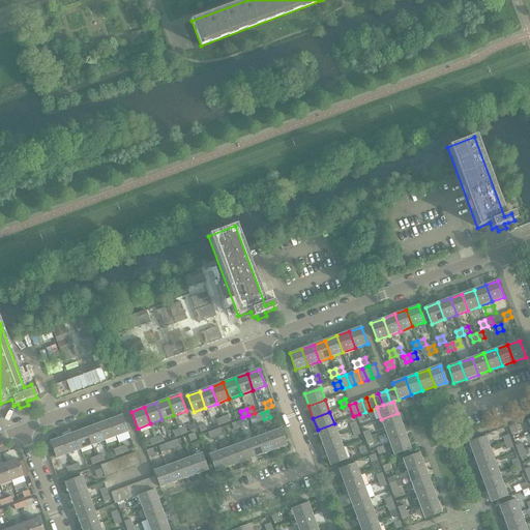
[(258,421),(264,419),(262,413),(256,415),(258,421)]
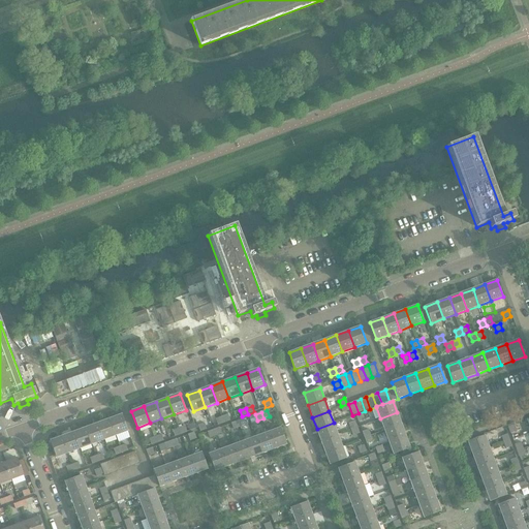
[(401,425),(397,412),(380,418),(384,431),(401,425)]
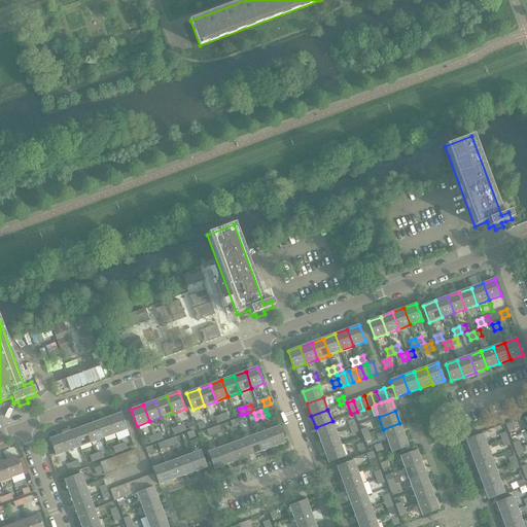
[(361,412),(355,414),(357,420),(363,418),(361,412)]
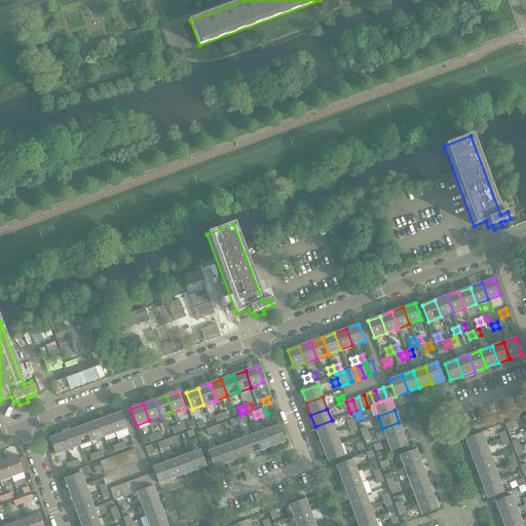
[(121,412),(109,417),(115,434),(127,428),(121,412)]
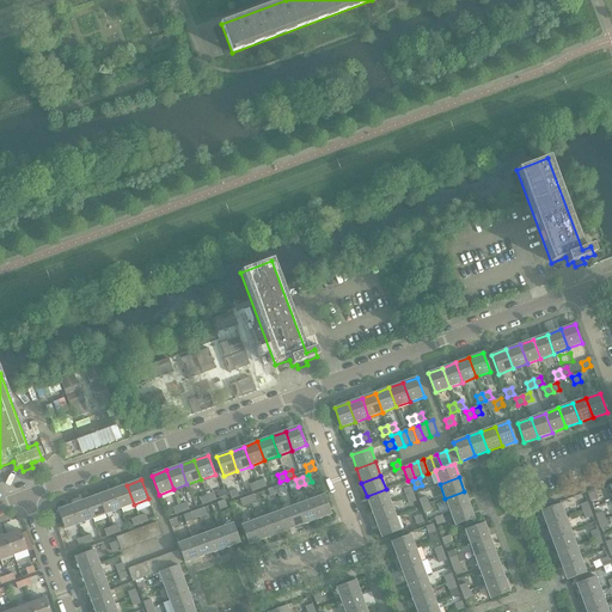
[(264,479),(257,482),(259,489),(267,487),(264,479)]
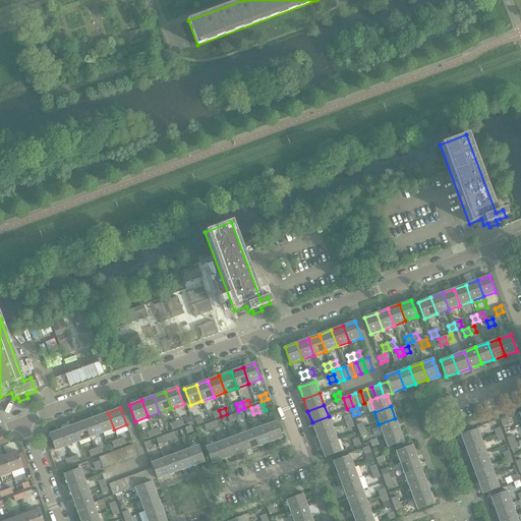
[(215,419),(221,416),(219,410),(213,413),(215,419)]
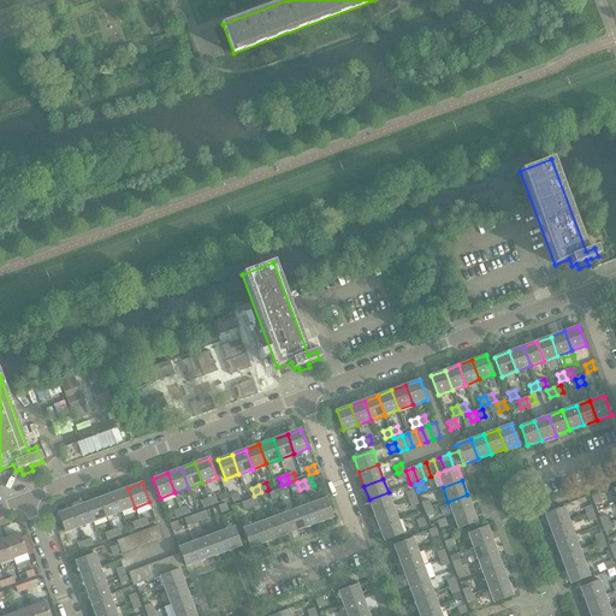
[(279,498),(286,495),(284,487),(277,491),(279,498)]
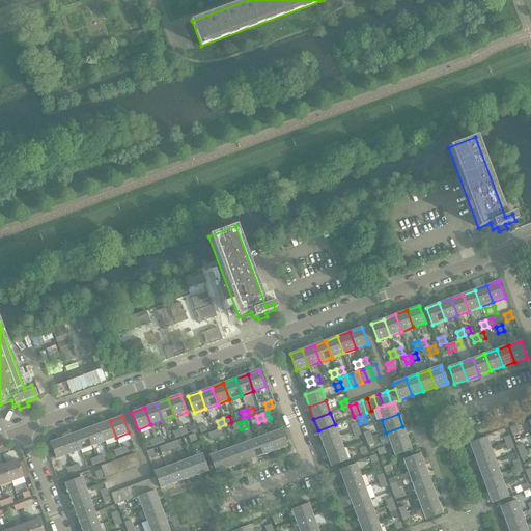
[(99,425),(104,442),(116,438),(110,421),(99,425)]
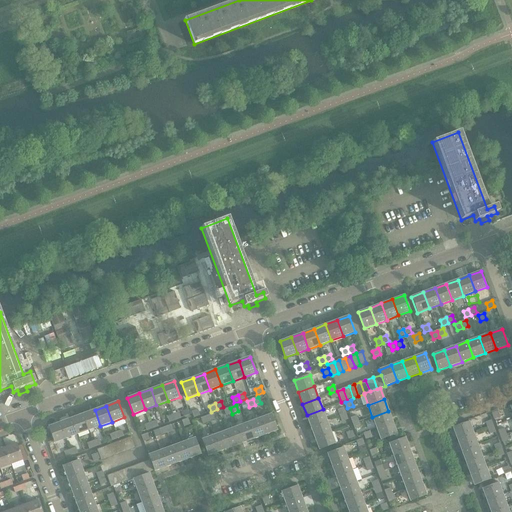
[(230,408),(224,410),(226,416),(232,414),(230,408)]
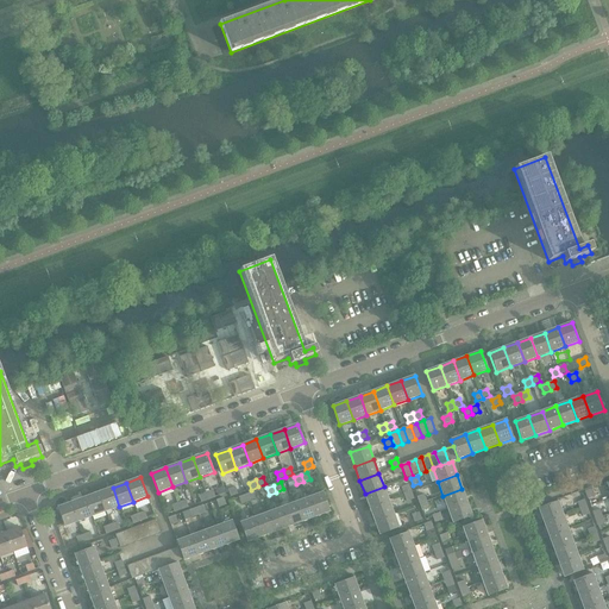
[(402,488),(405,495),(412,493),(409,485),(402,488)]
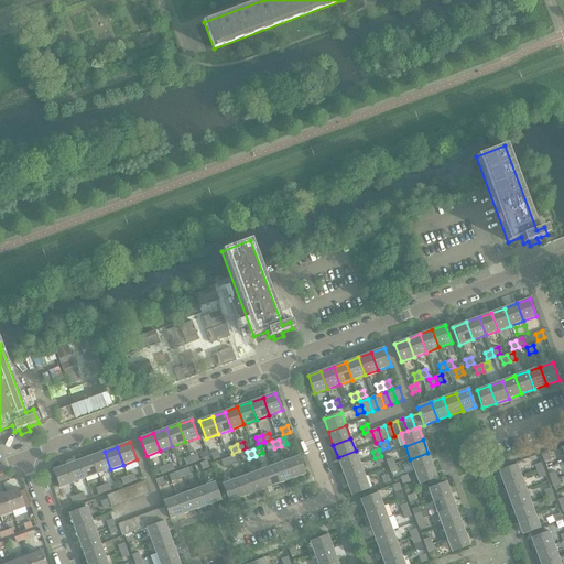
[(338,457),(343,470),(360,464),(356,451),(338,457)]
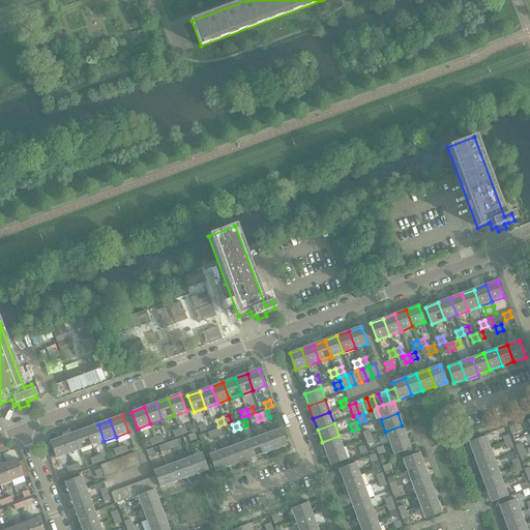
[(98,424),(86,429),(92,445),(104,441),(98,424)]
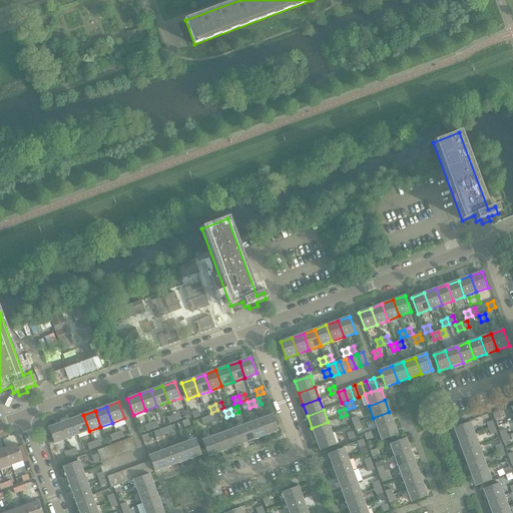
[(198,411),(192,413),(194,419),(200,417),(198,411)]
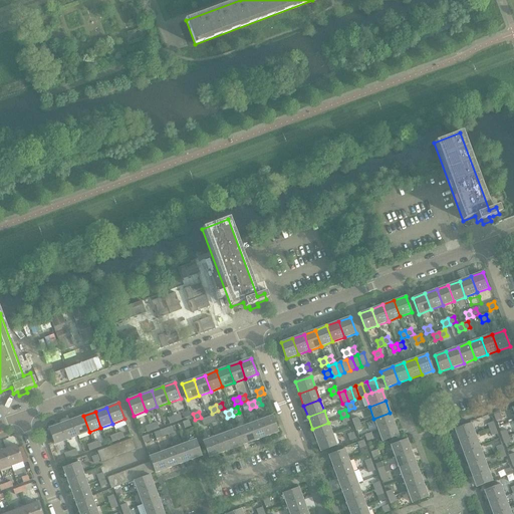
[(395,424),(390,413),(373,419),(378,430),(395,424)]
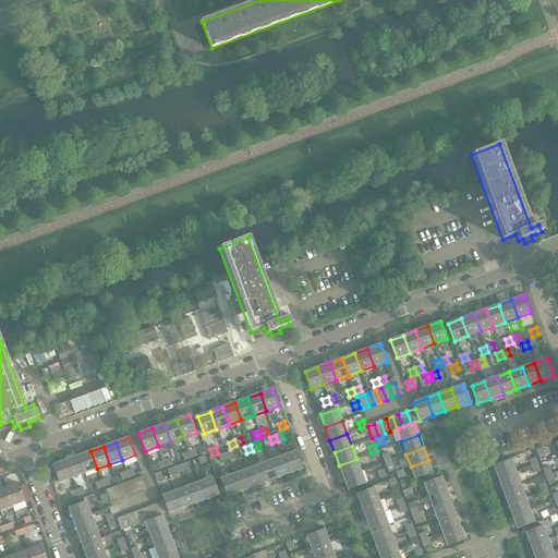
[(544,448),(537,450),(540,457),(546,455),(544,448)]
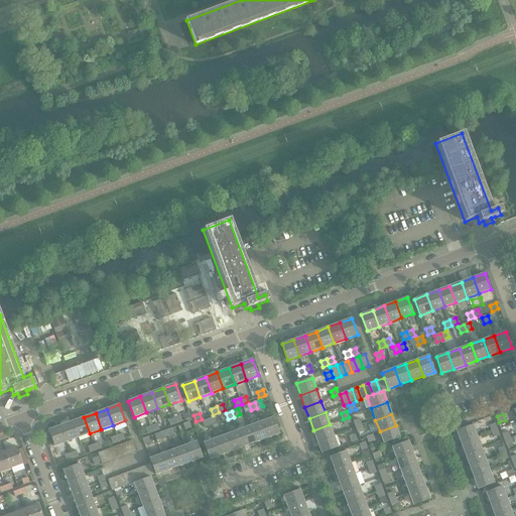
[(180,415),(174,418),(176,424),(182,421),(180,415)]
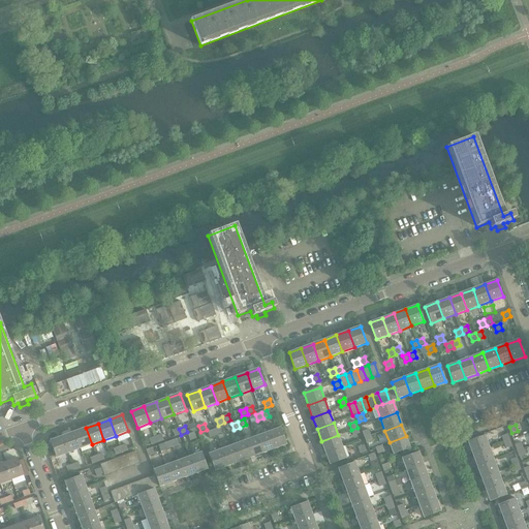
[(86,428),(74,432),(81,448),(92,444),(86,428)]
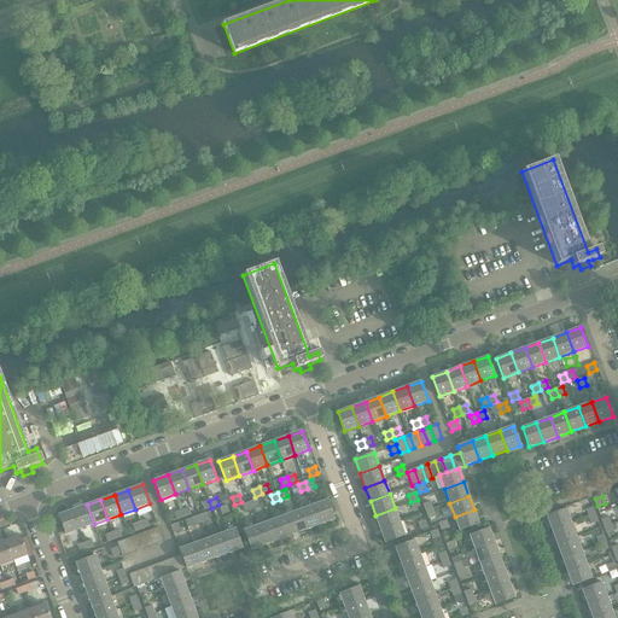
[(252,509),(260,507),(257,500),(250,502),(252,509)]
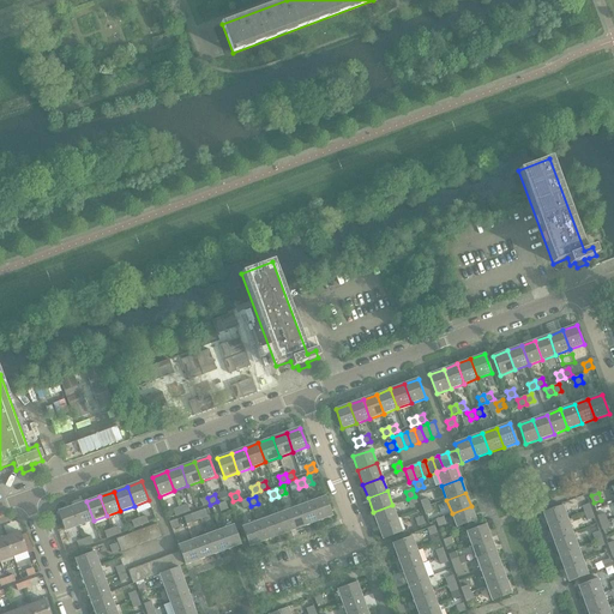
[(311,503),(318,522),(332,516),(325,497),(311,503)]
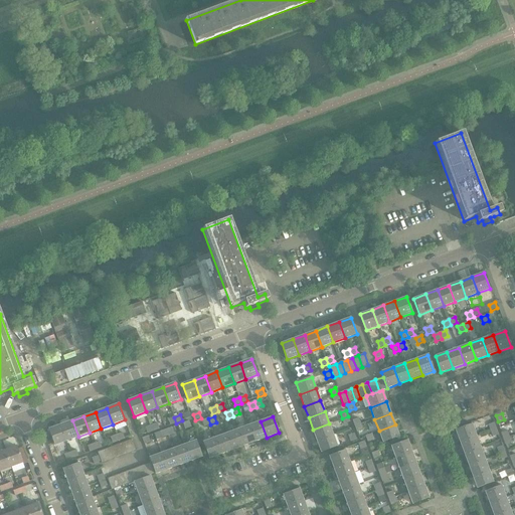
[(342,418),(344,424),(350,422),(348,416),(342,418)]
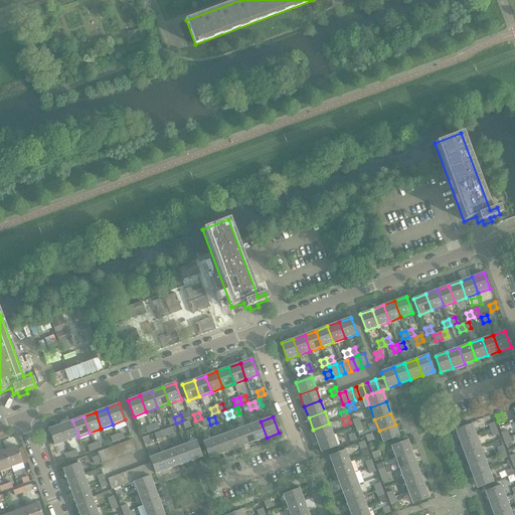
[(170,425),(176,423),(174,417),(168,419),(170,425)]
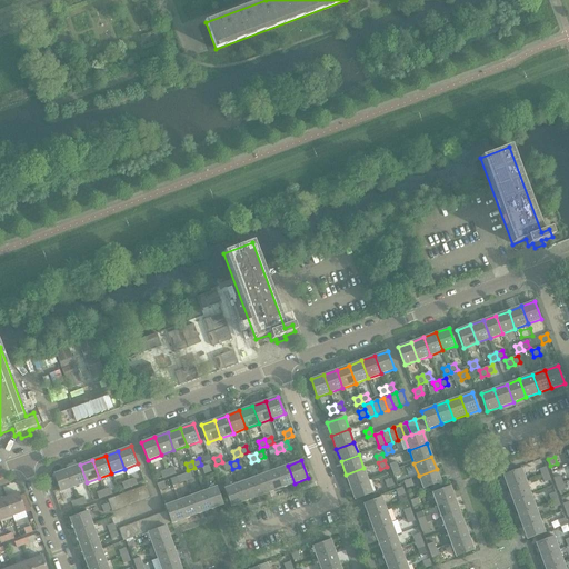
[(230,462),(223,465),(226,471),(232,469),(230,462)]
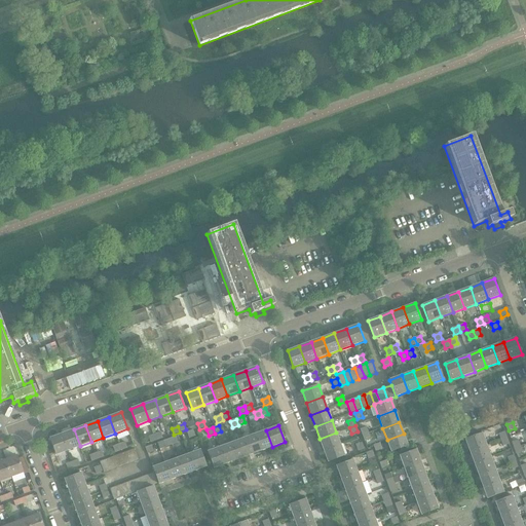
[(369,434),(367,427),(361,429),(363,436),(369,434)]
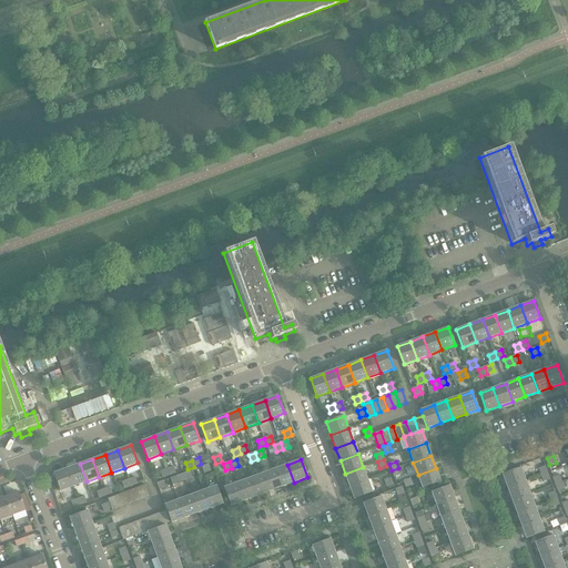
[(67,468),(73,487),(87,482),(80,464),(67,468)]
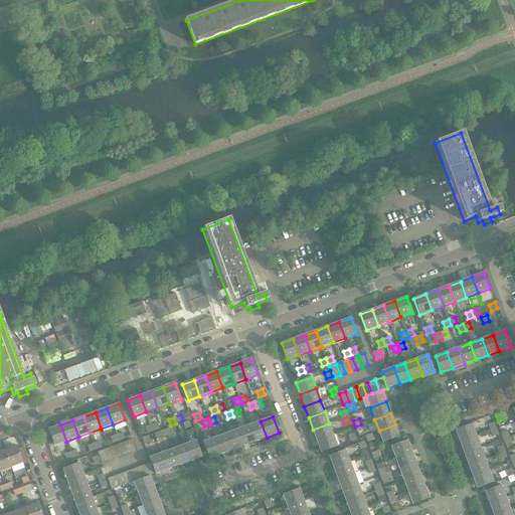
[(191,427),(189,421),(183,423),(185,430),(191,427)]
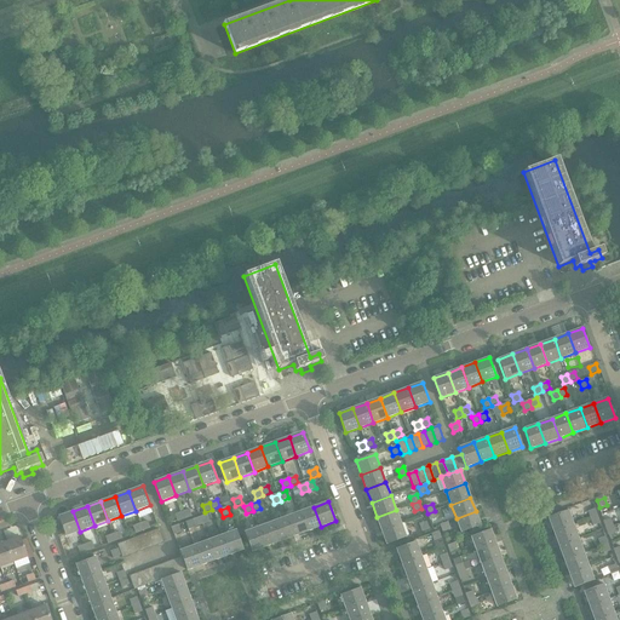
[(314,507),(300,512),(308,532),(321,527),(314,507)]
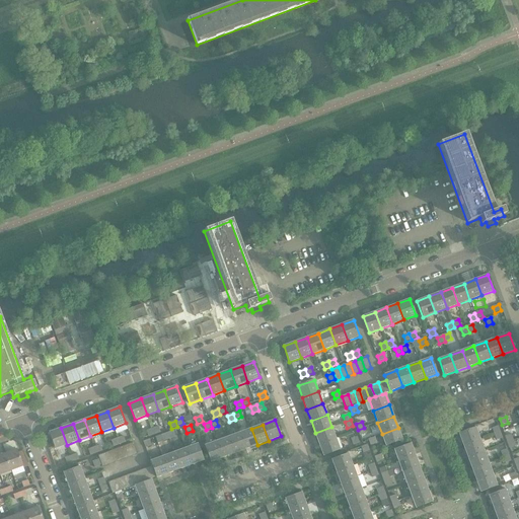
[(493,428),(495,434),(501,432),(499,426),(493,428)]
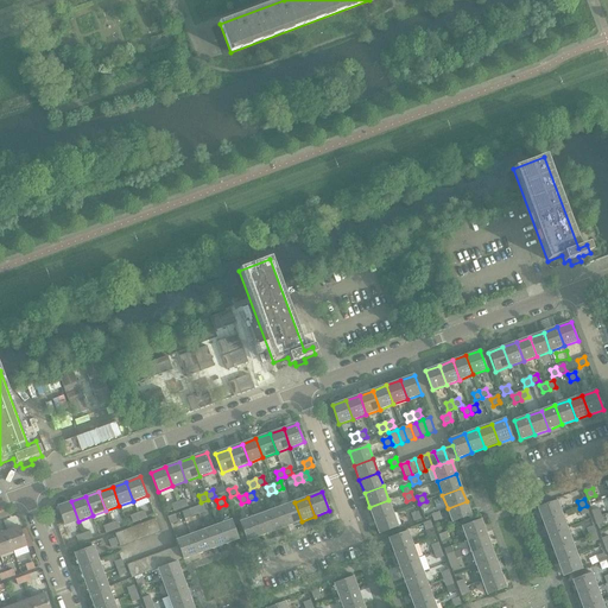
[(185,500),(178,502),(181,510),(188,507),(185,500)]
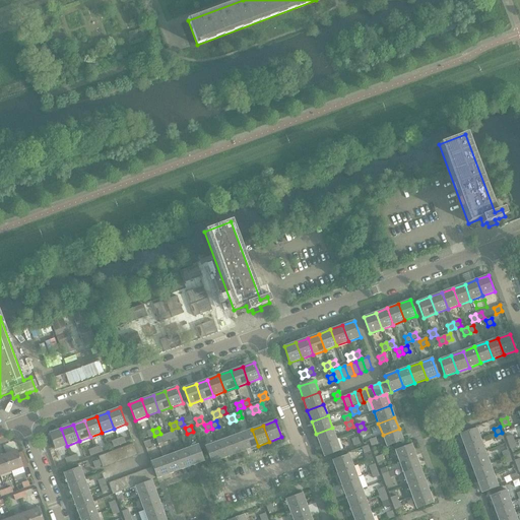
[(316,434),(320,445),(336,439),(332,428),(316,434)]
